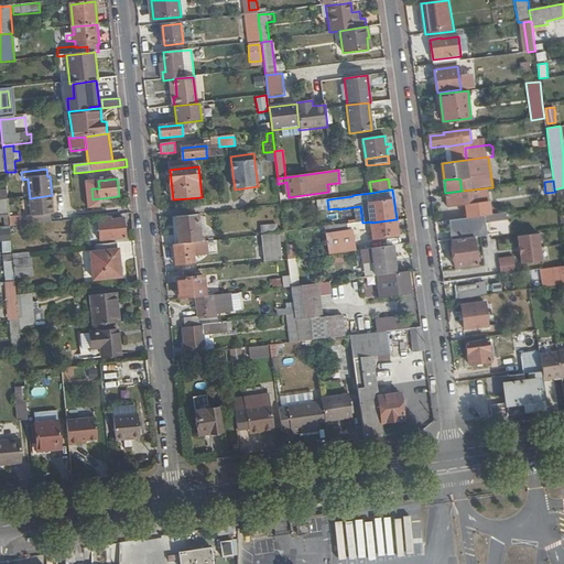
[(486,190),(446,195),(447,207),(466,205),(468,217),(489,215),(486,190)]
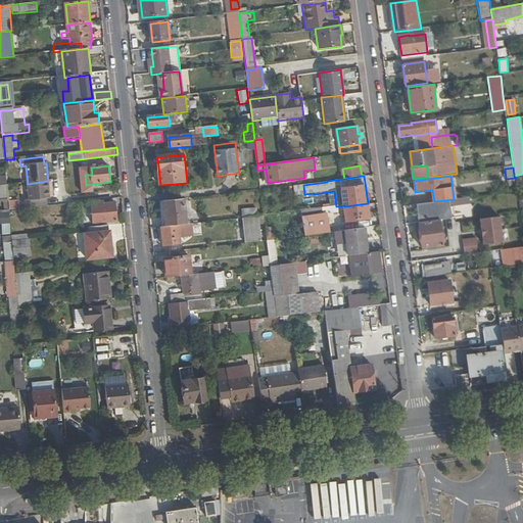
[(25,209),(48,207),(47,199),(50,199),(48,181),(28,184),(30,201),(25,202),(25,209)]
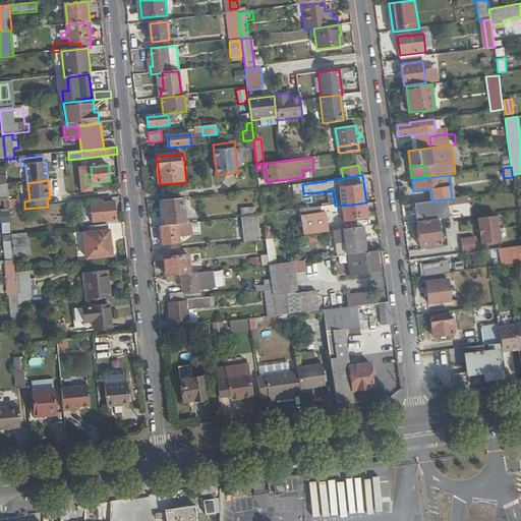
[(0,201),(9,201),(7,186),(0,186),(0,201)]
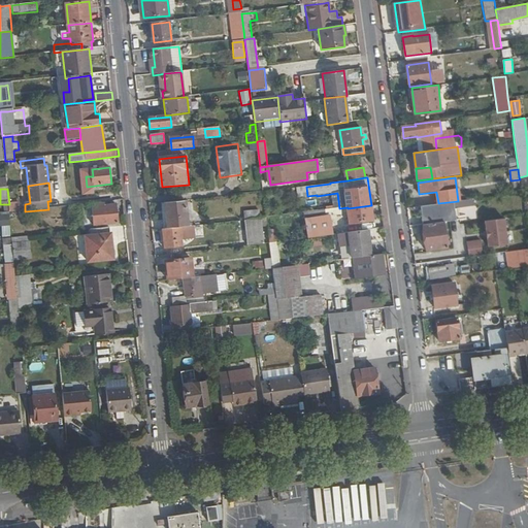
[(180,228),(190,227),(187,201),(166,203),(168,229),(180,228)]
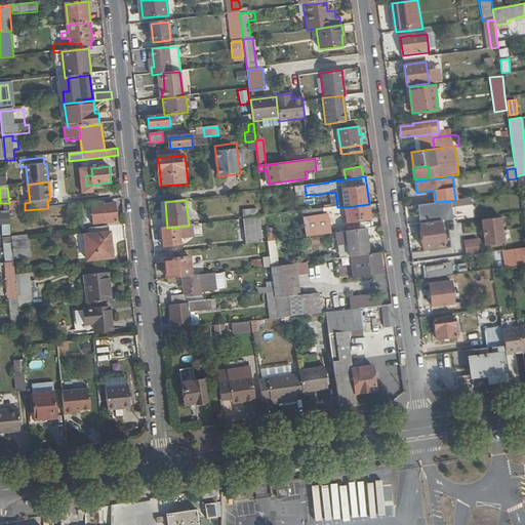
[(9,203),(9,212),(18,211),(18,202),(9,203)]
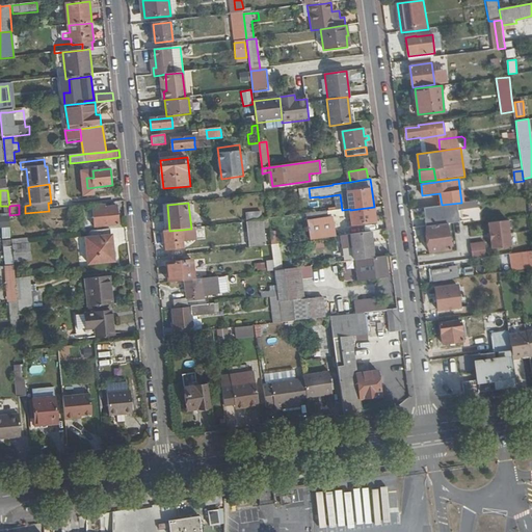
[(120,224),(118,213),(122,213),(121,207),(117,207),(117,206),(106,207),(106,205),(92,207),(96,228),(120,224)]
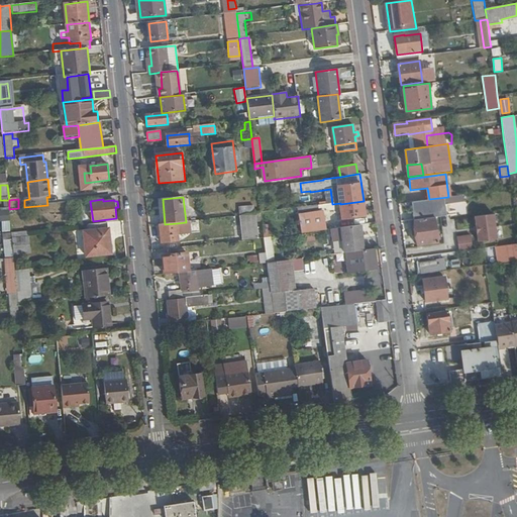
[(453,200),(446,201),(447,209),(451,209),(452,217),(455,216),(453,200)]
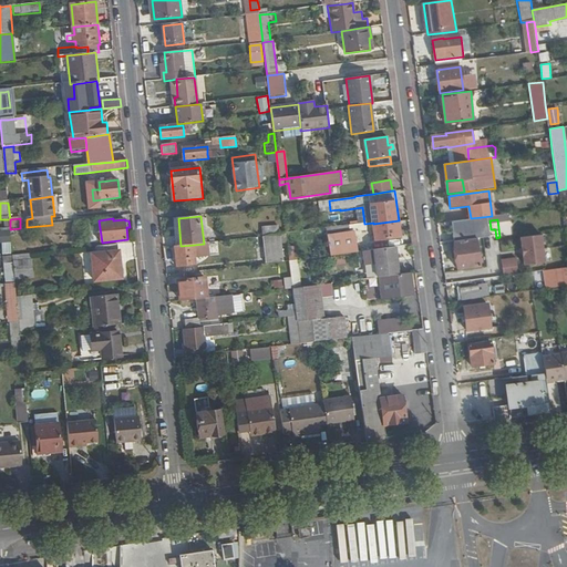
[(401,236),(399,220),(373,224),(374,229),(375,239),(401,236)]
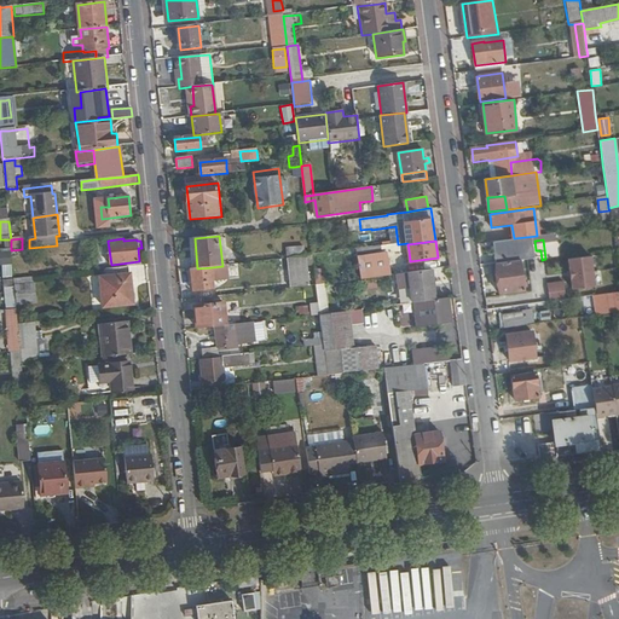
[(534,241),(489,247),(491,267),(495,267),(498,298),(522,294),(519,264),(538,261),(542,260),(541,250),(536,250),(534,241)]
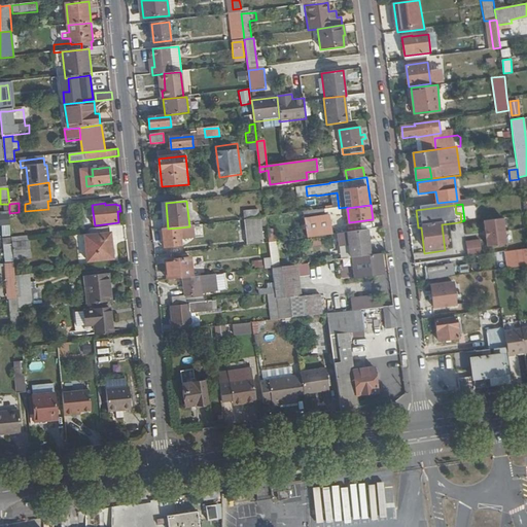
[(307,218),(329,215),(348,213),(347,208),(347,207),(339,208),(306,212),(307,218)]
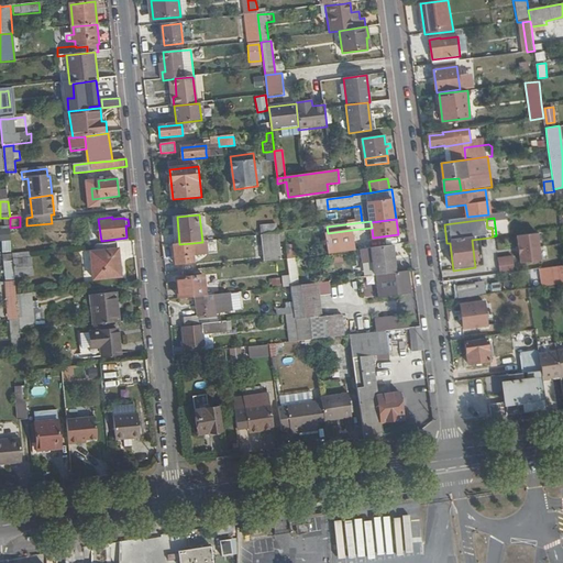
[(96,223),(89,224),(92,239),(99,238),(96,223)]
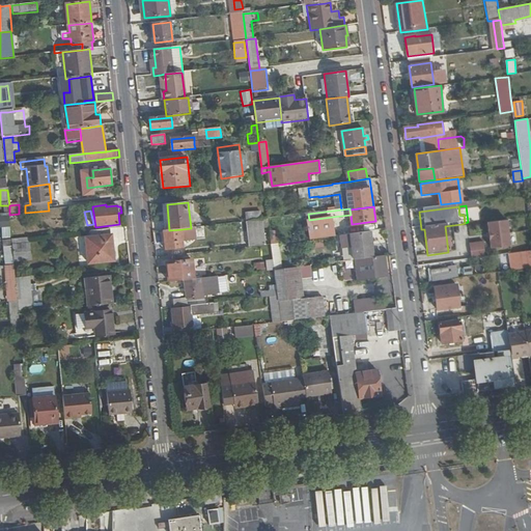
[(248,222),(261,220),(262,220),(261,212),(247,214),(248,222)]
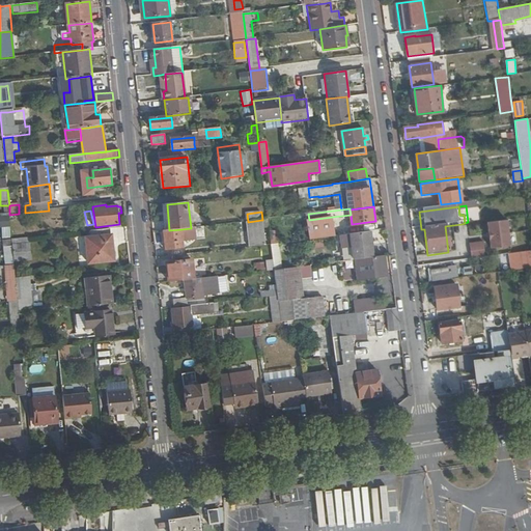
[(9,228),(8,215),(0,216),(1,228),(9,228)]
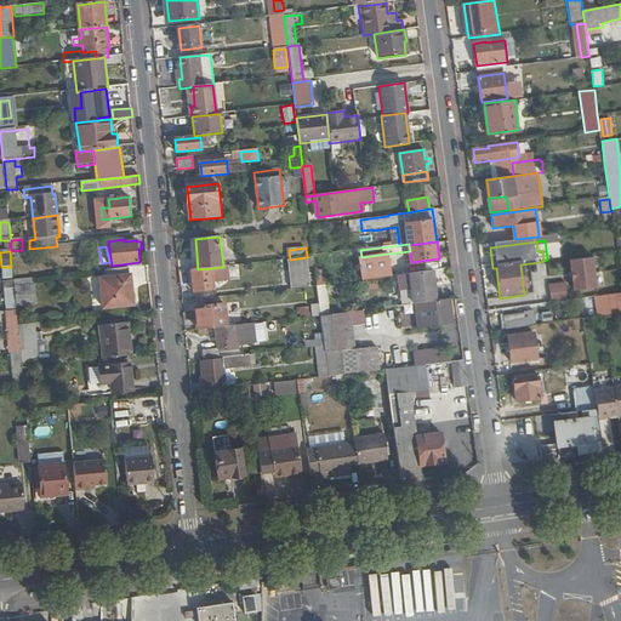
[(364,280),(392,277),(388,254),(362,257),(364,280)]
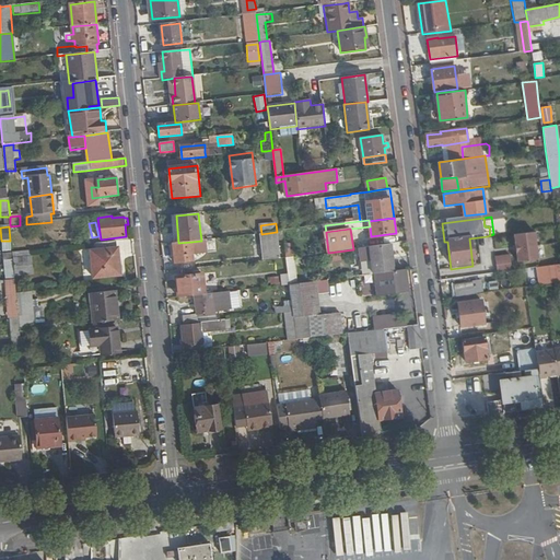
[(263,261),(279,259),(276,232),(261,234),(259,234),(263,261)]
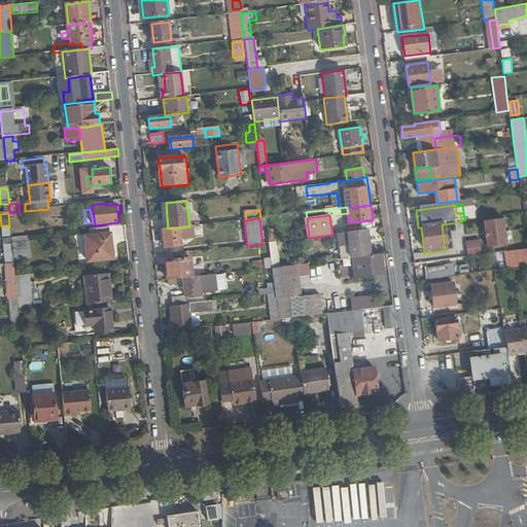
[(505,247),(502,221),(484,224),(487,250),(505,247)]
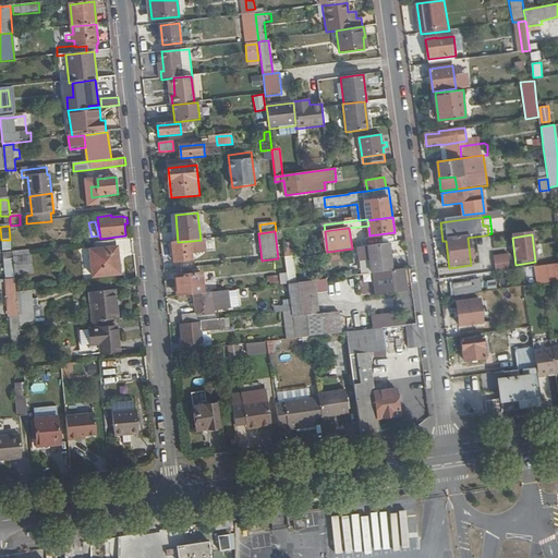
[(207,252),(206,239),(201,240),(191,241),(192,254),(207,252)]
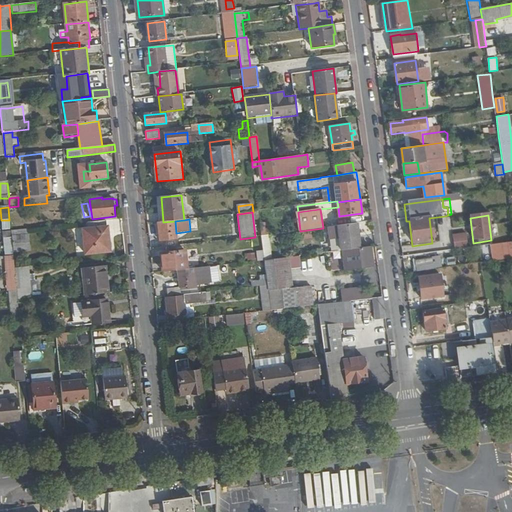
[(107,227),(106,221),(89,223),(90,229),(83,230),(86,254),(111,252),(108,227),(107,227)]
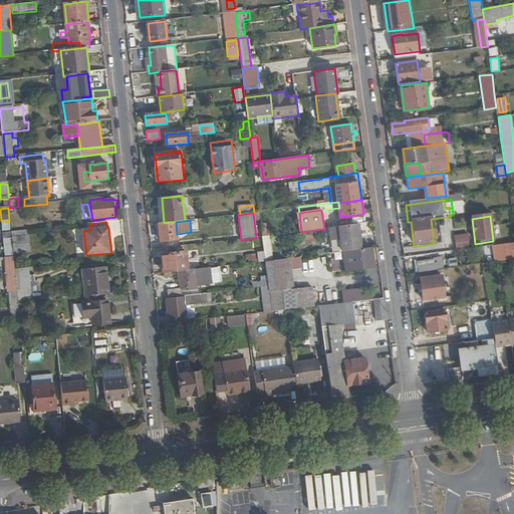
[(164,223),(159,223),(161,242),(178,241),(177,234),(176,222),(164,223)]
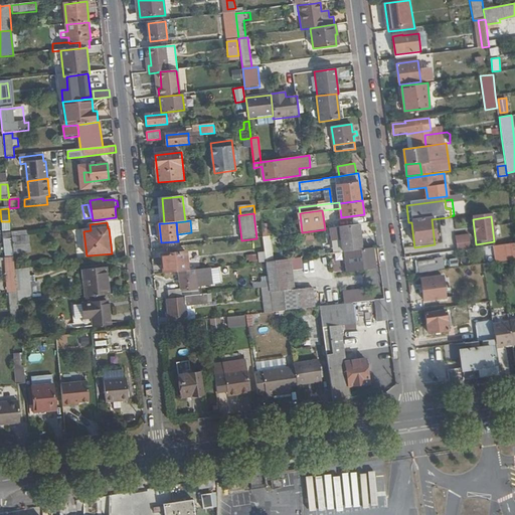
[(262,235),(270,235),(269,223),(261,224),(262,235)]
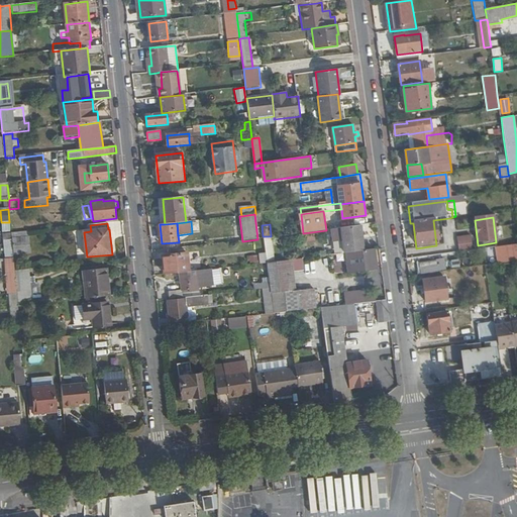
[(374,251),(362,253),(360,238),(362,238),(360,228),(340,231),(341,239),(330,240),(332,257),(344,255),(344,264),(354,263),(355,273),(376,270),(374,251)]
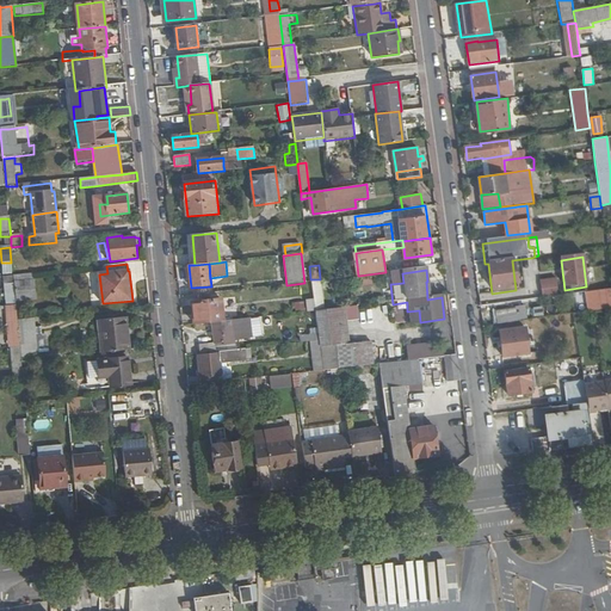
[(18,307),(16,284),(14,277),(2,278),(6,308),(18,307)]
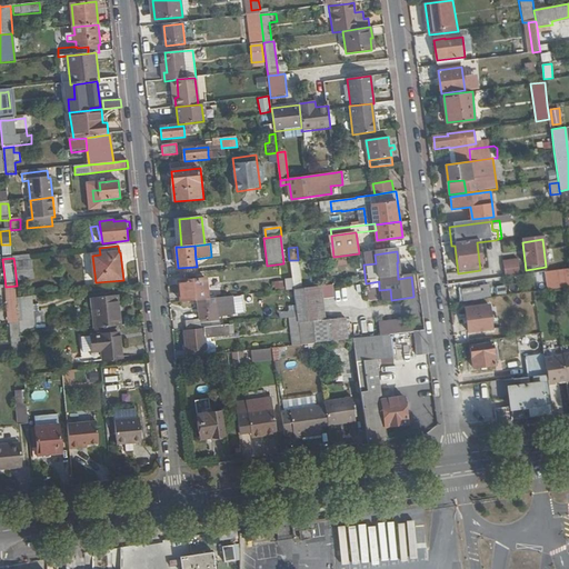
[(33,297),(35,297),(31,262),(15,265),(17,286),(18,298),(33,297)]
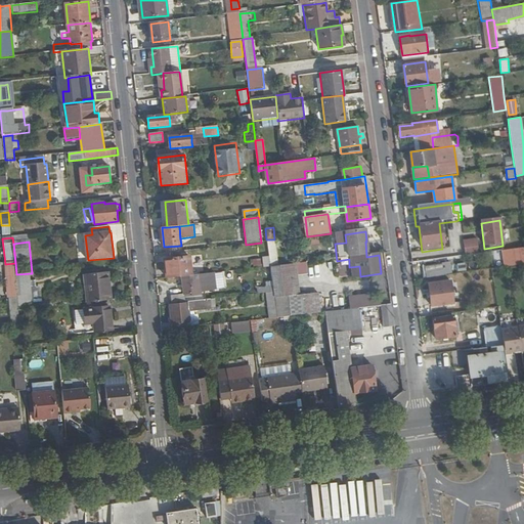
[(478,257),(476,242),(463,244),(465,259),(478,257)]
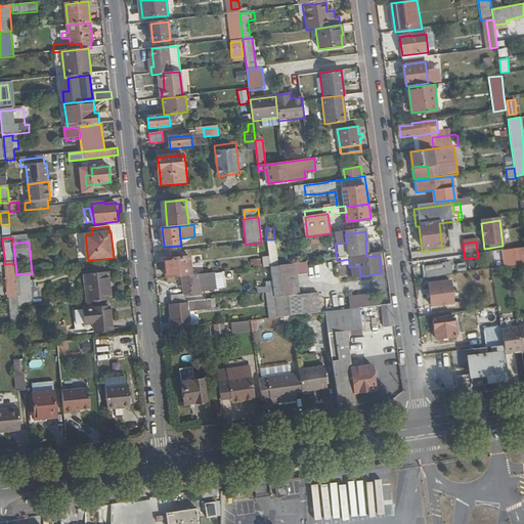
[(266,245),(269,269),(276,268),(273,244),(266,245)]
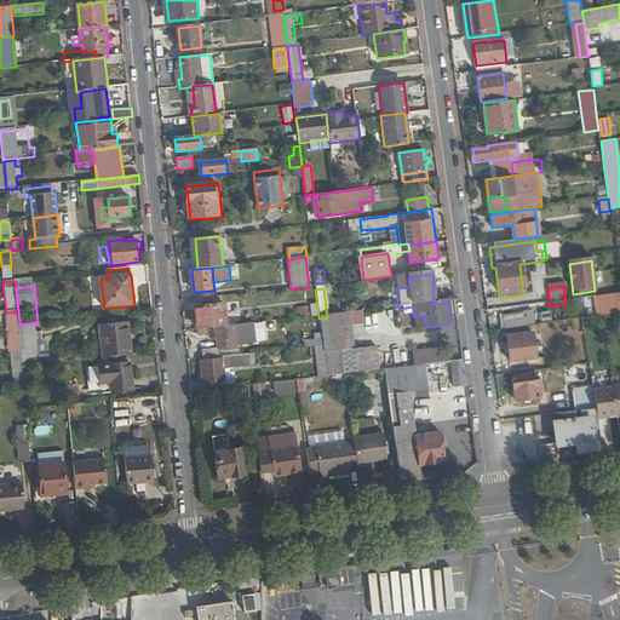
[(619,316),(619,297),(596,300),(597,317),(616,316),(616,317),(619,316)]
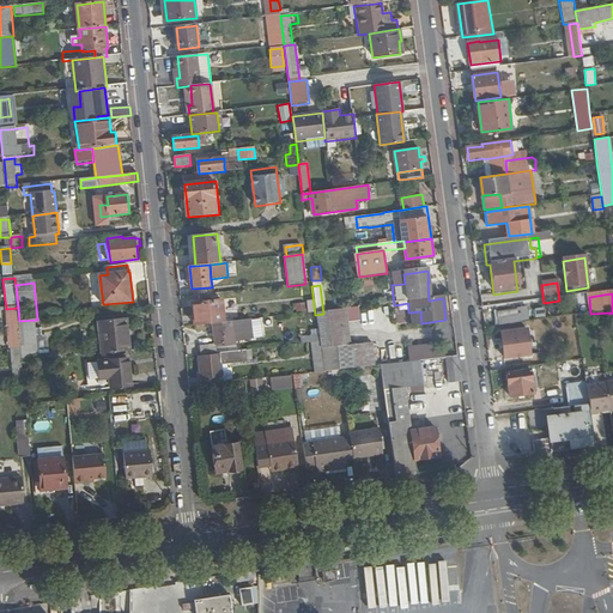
[(193,307),(194,328),(212,327),(222,326),(220,304),(193,307)]
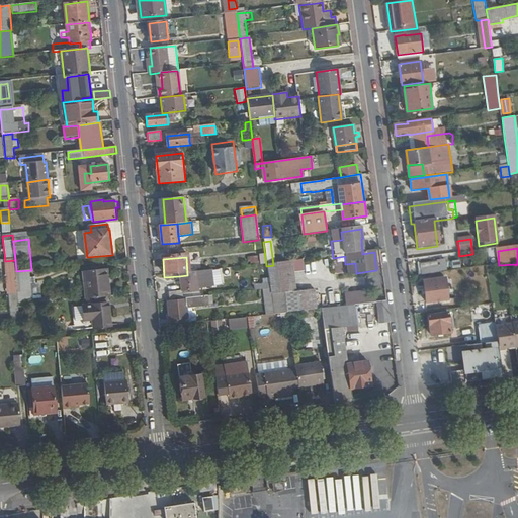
[(8,294),(18,293),(16,271),(15,260),(5,261),(8,294)]
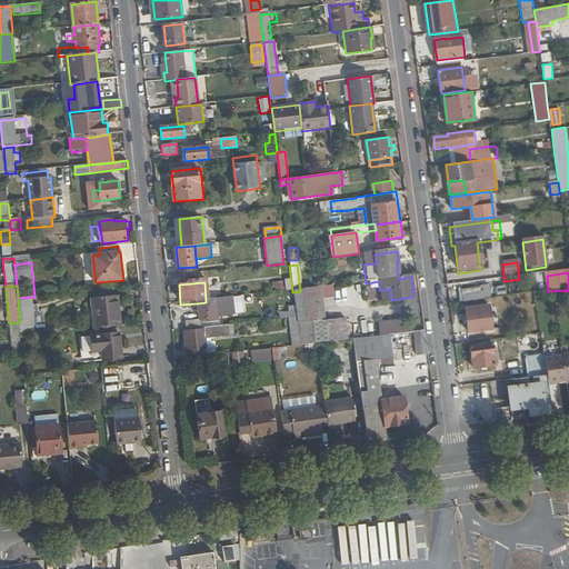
[(458,292),(459,305),(487,301),(486,289),(458,292)]
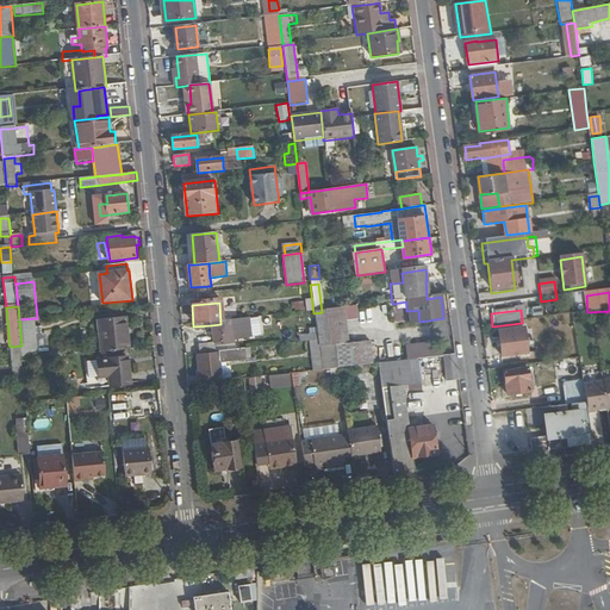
[(322,312),(313,313),(318,343),(319,349),(336,347),(344,347),(341,311),(322,312)]
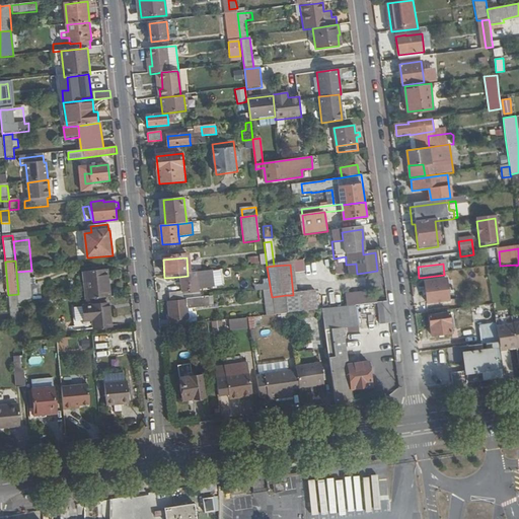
[(85,284),(108,280),(107,270),(84,273),(85,284)]
